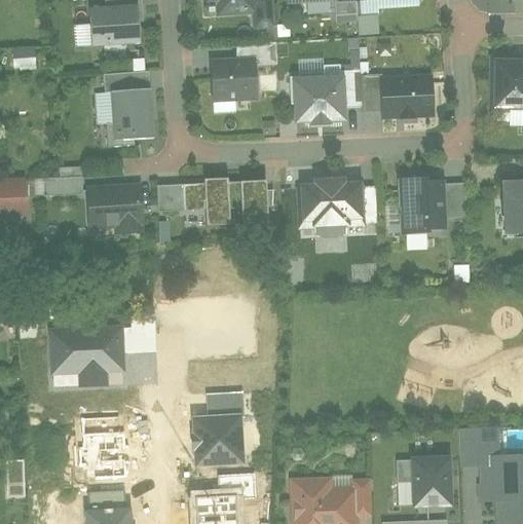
[(204,0),(206,6),(217,5),(218,15),(253,12),(255,25),(275,23),(272,0),(204,0)]
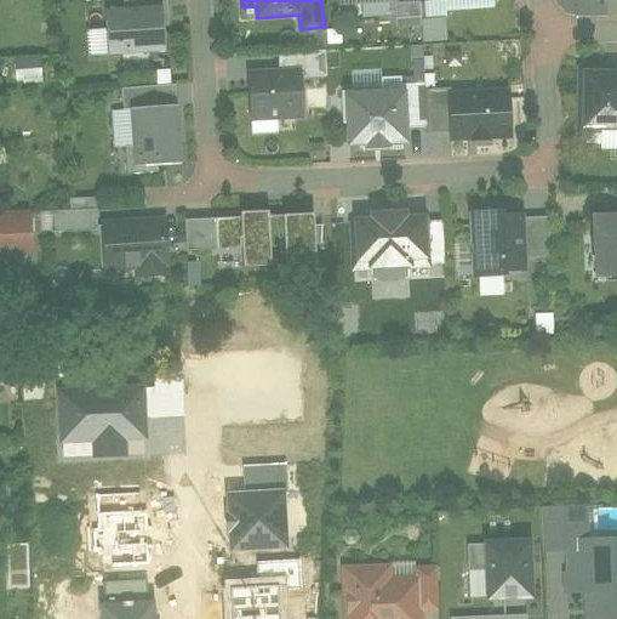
[(396,1),(398,23),(422,22),(422,0),(396,1)]
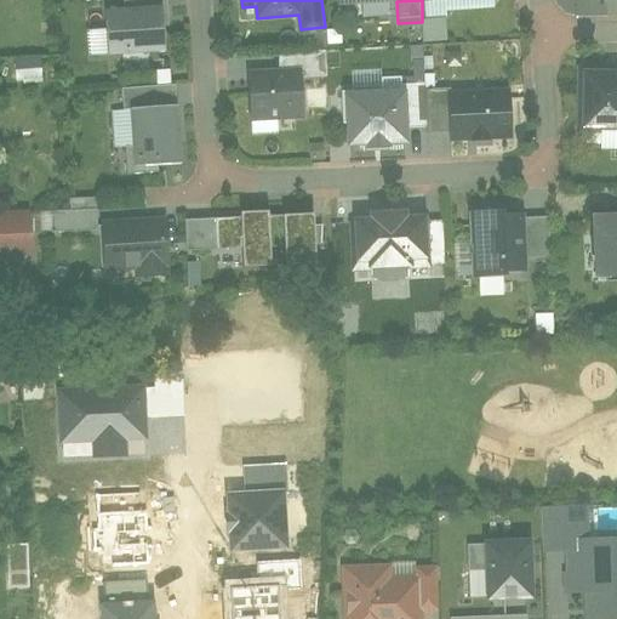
[(104,7),(108,58),(170,55),(167,3),(104,7)]
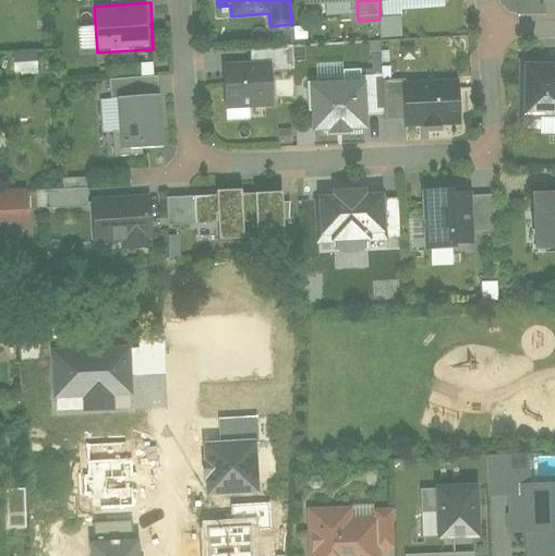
[(402,34),(401,14),(381,15),(382,35),(402,34)]
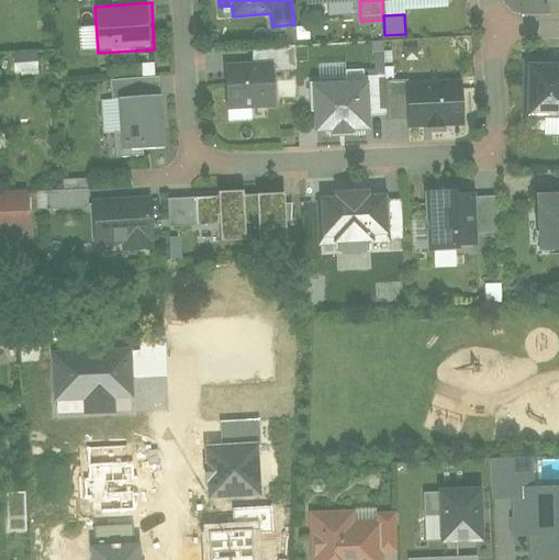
[(558,56),(524,58),(526,119),(558,118),(558,56)]
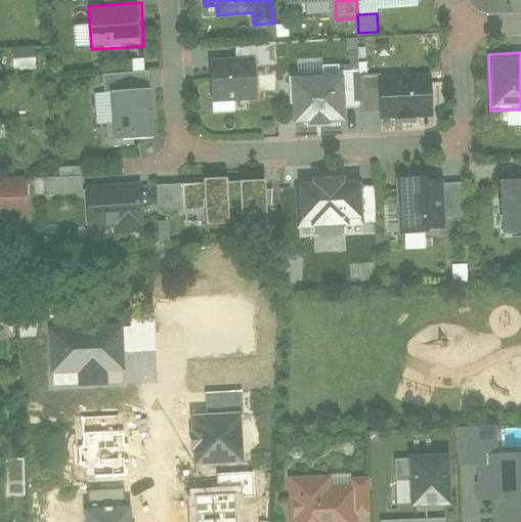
[(209,58),(212,101),(259,97),(256,55),(209,58)]
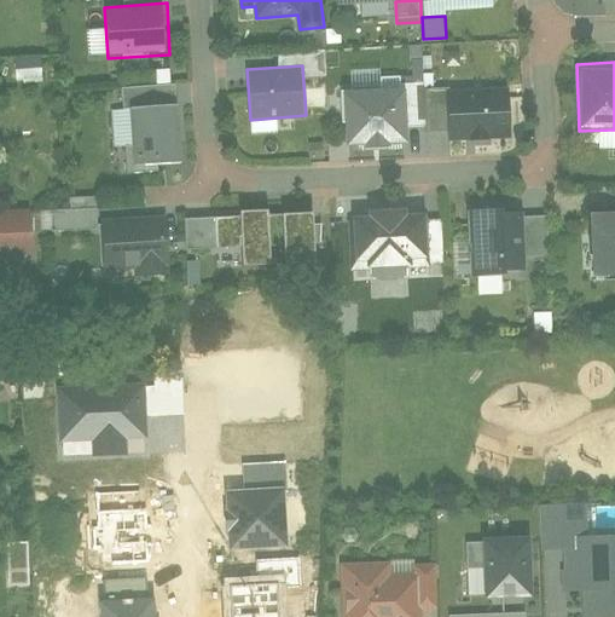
[(126,87),(134,165),(180,161),(173,82),(126,87)]
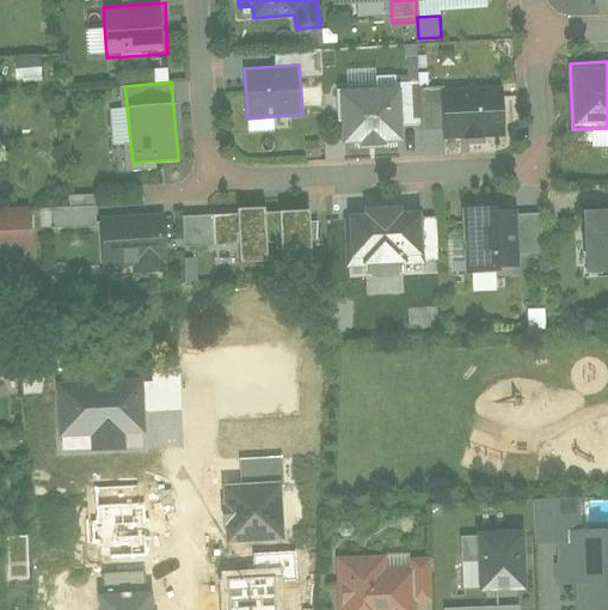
[(335,87),(337,144),(405,140),(403,85),(335,87)]
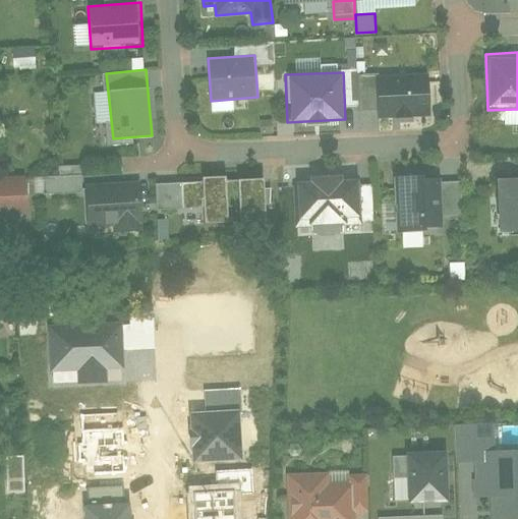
[(378,74),(379,116),(429,113),(427,72),(378,74)]
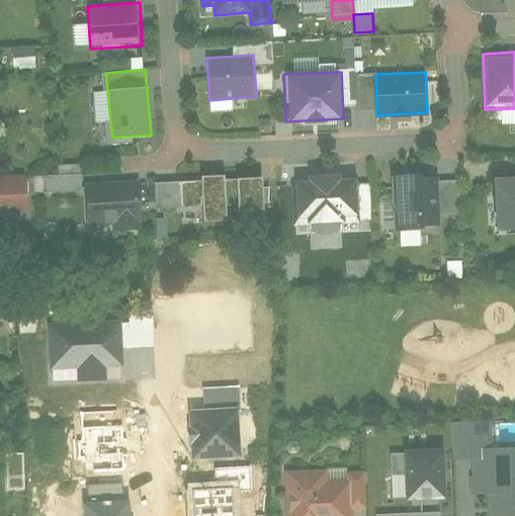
[(66,181),(84,180),(83,163),(59,164),(59,174),(36,175),(37,191),(66,190),(66,181)]
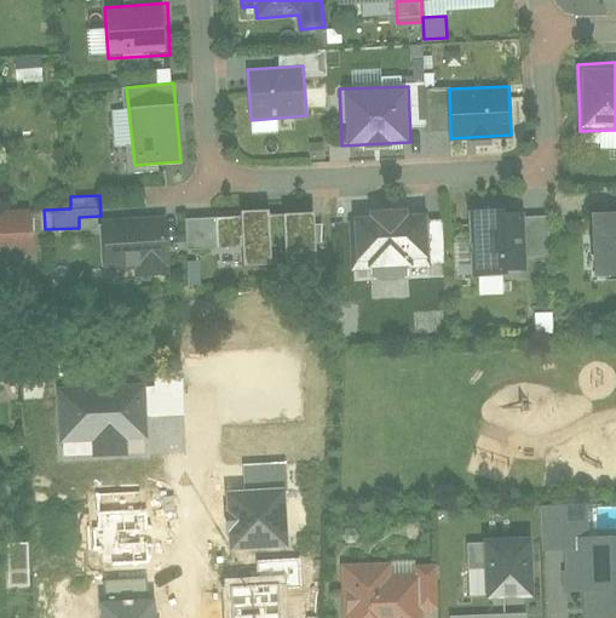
[(527,204),(467,209),(473,276),(533,272),(527,204)]
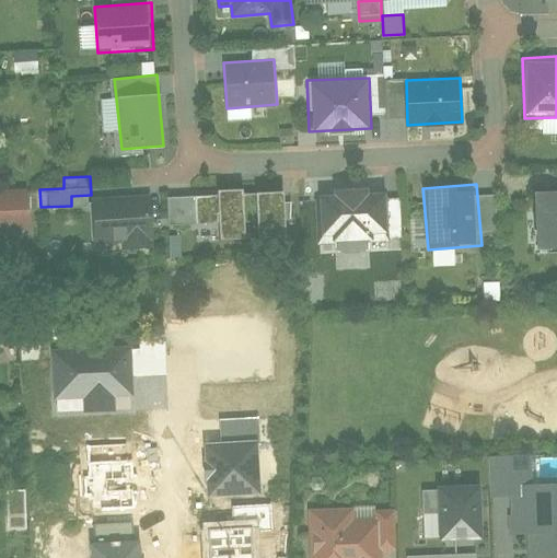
[(383,186),(318,192),(323,242),(387,236),(383,186)]
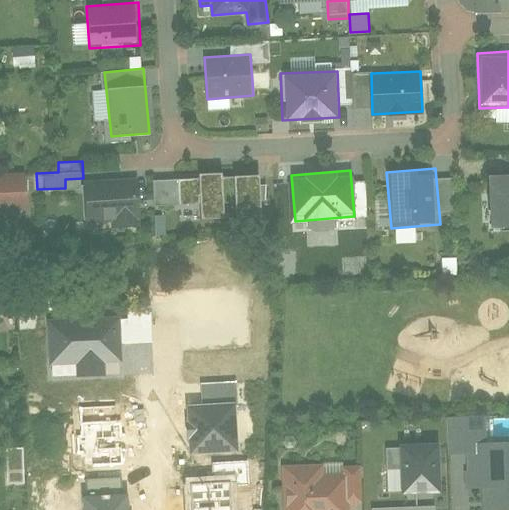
[(0,172),(0,211),(31,211),(29,171),(0,172)]
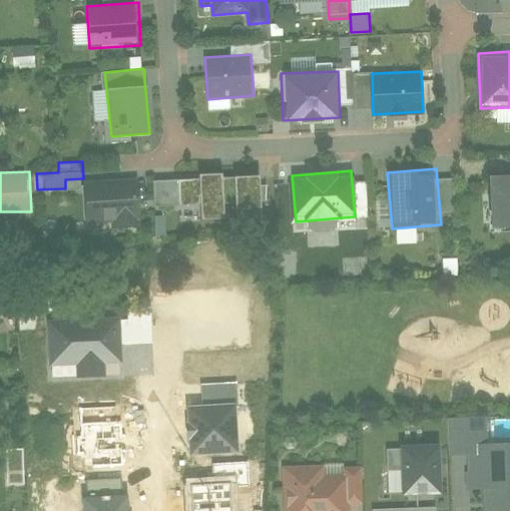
[(177,178),(179,203),(197,202),(198,218),(260,214),(257,173),(177,178)]
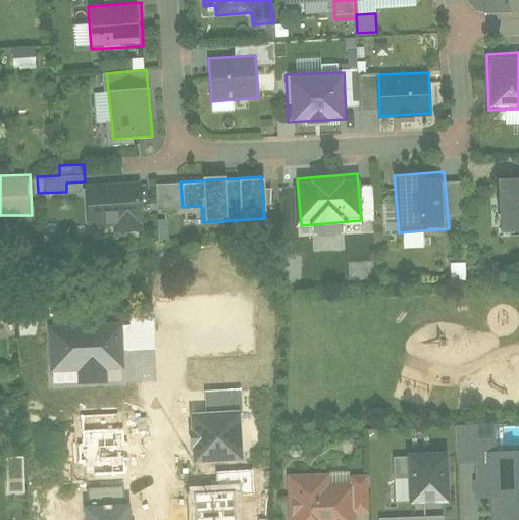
[(149,178),(91,184),(94,225),(152,220),(149,178)]
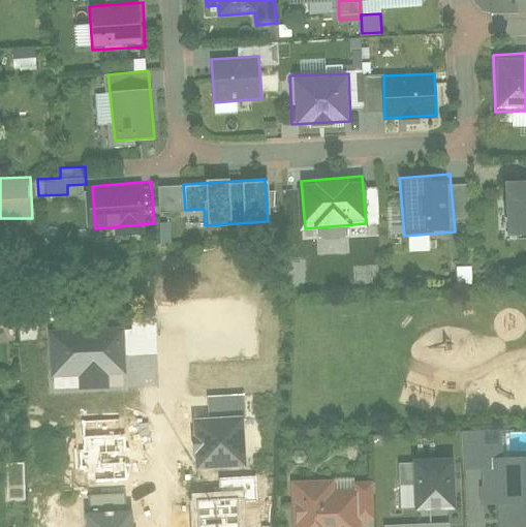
[(525,182),(504,184),(507,233),(525,230),(525,182)]
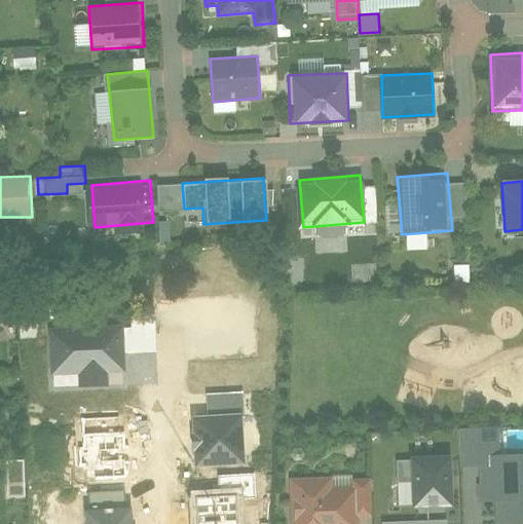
[(245,319),(188,321),(190,377),(247,375),(245,319)]
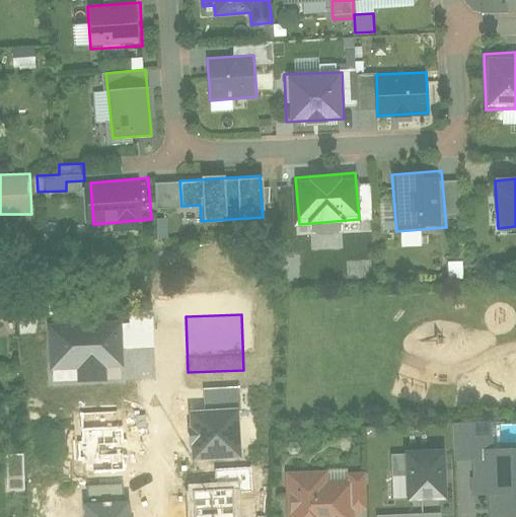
[(106,365),(123,364),(122,323),(53,326),(55,381),(106,379),(106,365)]
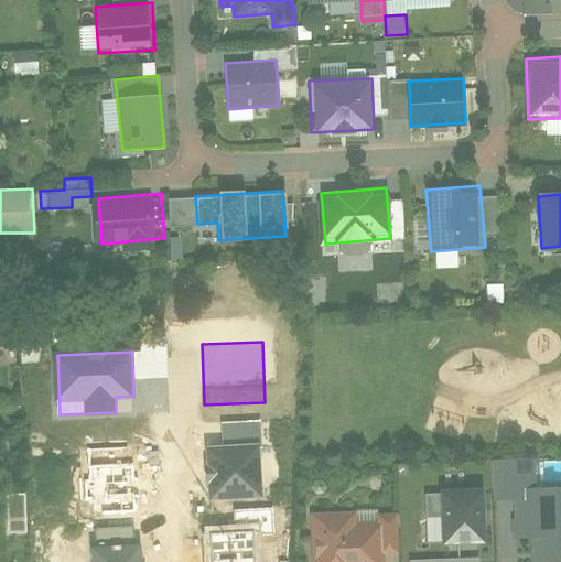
[(214,498),(262,495),(259,446),(211,450),(214,498)]
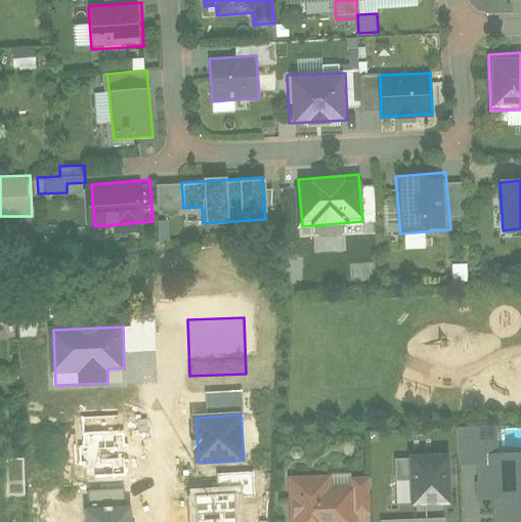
[(500,426),(460,427),(461,464),(477,464),(478,501),(495,499),(495,521),(520,521),(520,451),(501,453),(500,426)]
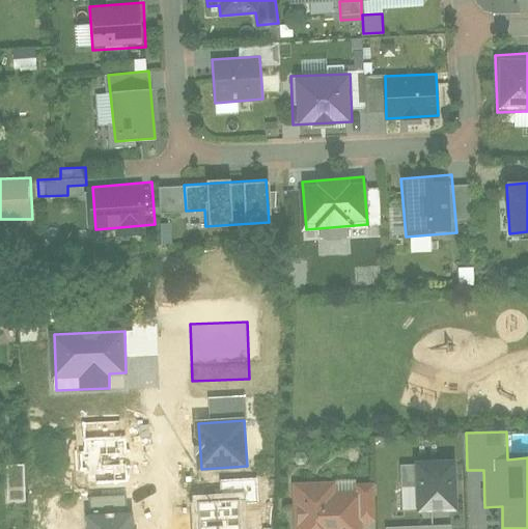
[(88,483),(132,480),(130,434),(85,436),(88,483)]
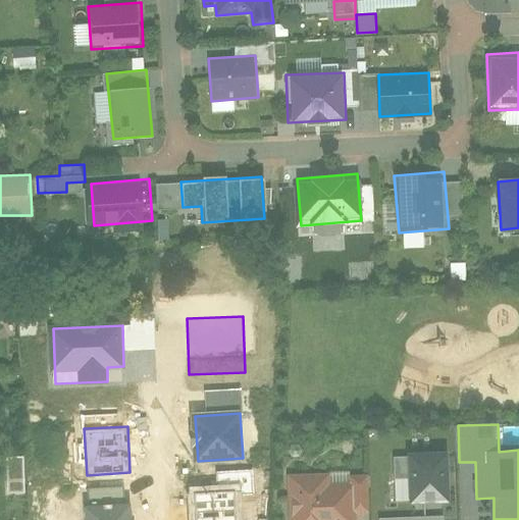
[(446,451),(405,453),(408,503),(449,501),(446,451)]
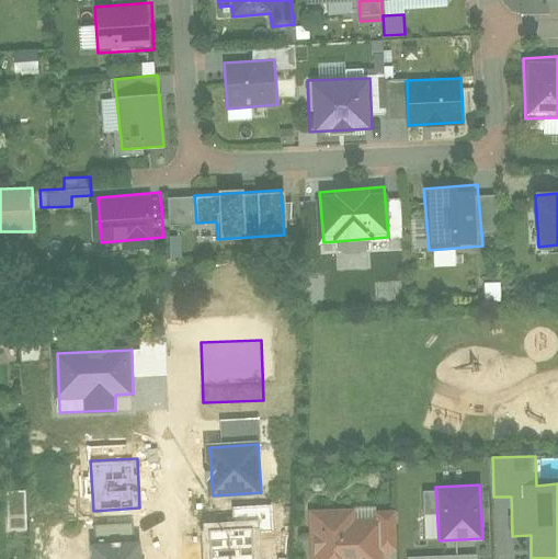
[(26,527),(26,490),(9,490),(9,527),(26,527)]
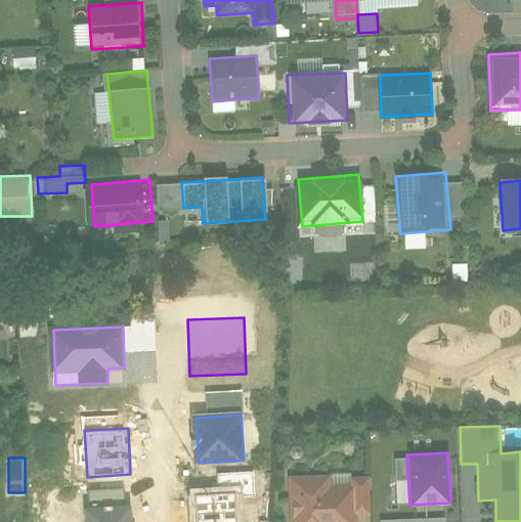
[(290,476),(291,521),(354,521),(354,508),(367,507),(366,474),(350,474),(351,484),(330,484),(330,475),(290,476)]
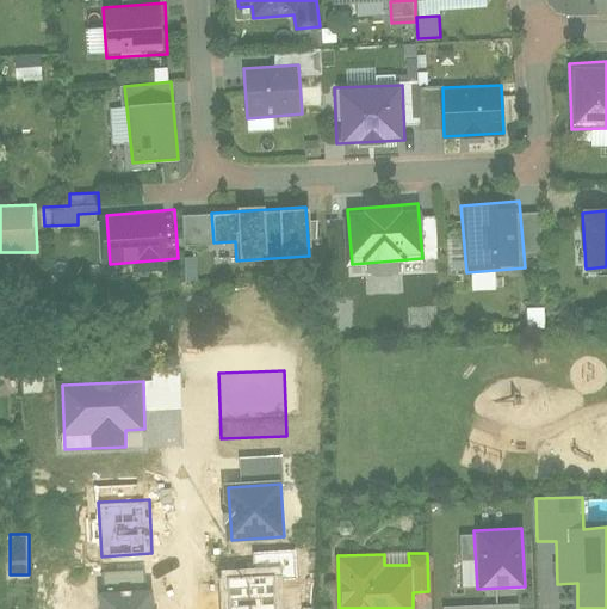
[(230,608),(279,608),(278,574),(229,578),(230,608)]
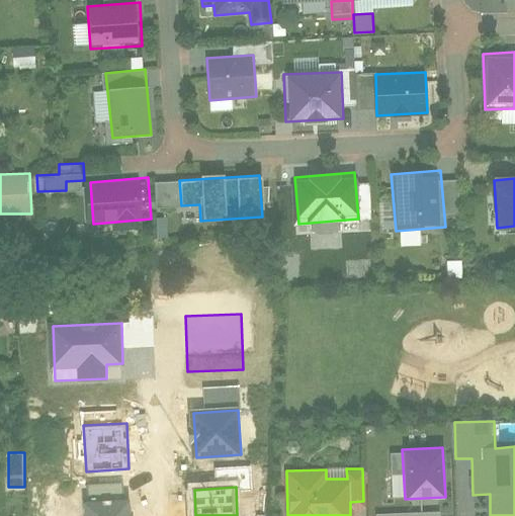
[(85,515),(133,515),(132,499),(85,502),(85,515)]
